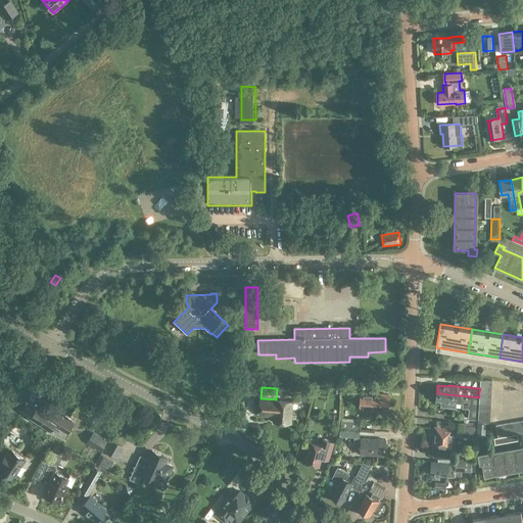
[(346,390),(348,390),(348,395),(357,395),(357,399),(360,399),(360,409),(373,410),(387,411),(388,395),(374,394),(374,395),(369,394),(362,394),(362,387),(346,387),(346,390)]
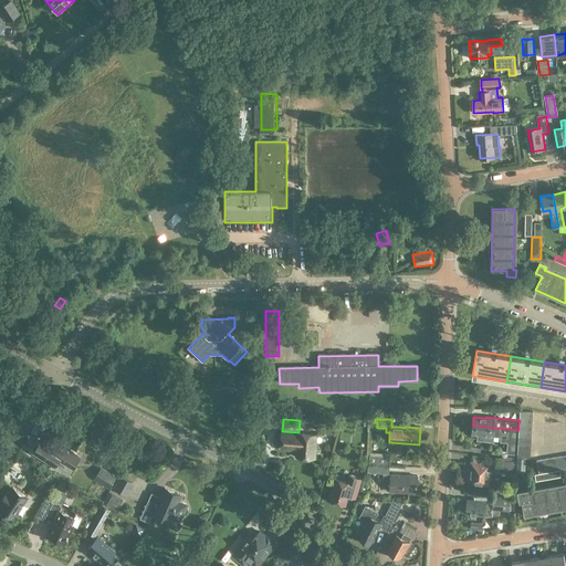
[(519,431),(519,430),(473,426),(472,435),(478,435),(477,441),(493,442),(493,437),(501,438),(501,440),(519,441),(519,438),(519,431)]
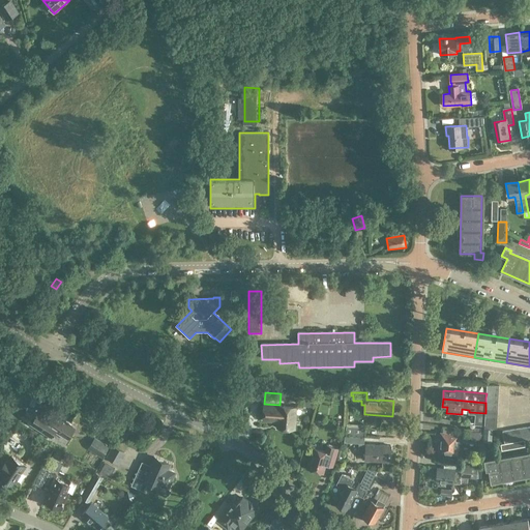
[(277,429),(295,430),(296,408),(264,406),(263,421),(271,421),(271,420),(278,421),(277,429)]
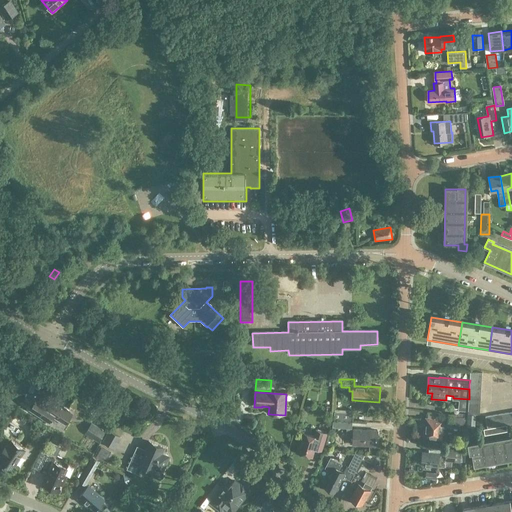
[(37,399),(34,404),(32,404),(30,407),(31,409),(30,410),(42,418),(43,418),(50,422),(53,417),(66,425),(74,413),(53,399),(49,405),(44,402),(43,404),(37,399)]
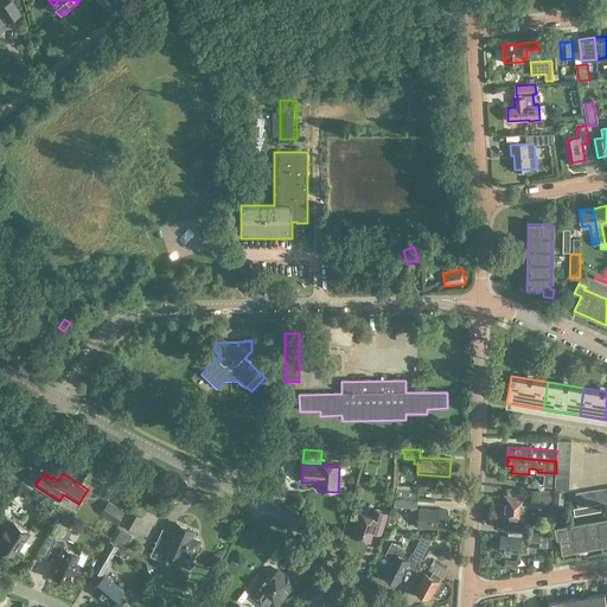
[(30,485),(23,490),(38,510),(45,504),(30,485)]
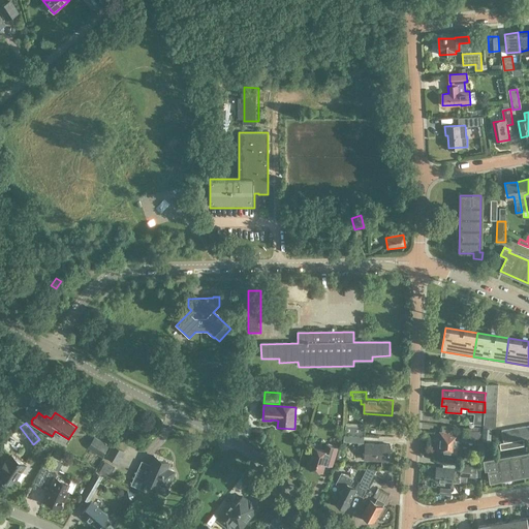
[(365,427),(345,426),(345,434),(352,435),(364,435),(365,427)]
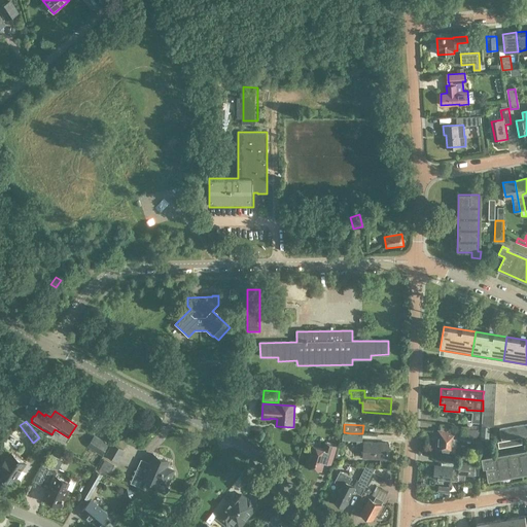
[(456,438),(477,441),(478,429),(461,428),(461,429),(457,428),(456,432),(456,438)]
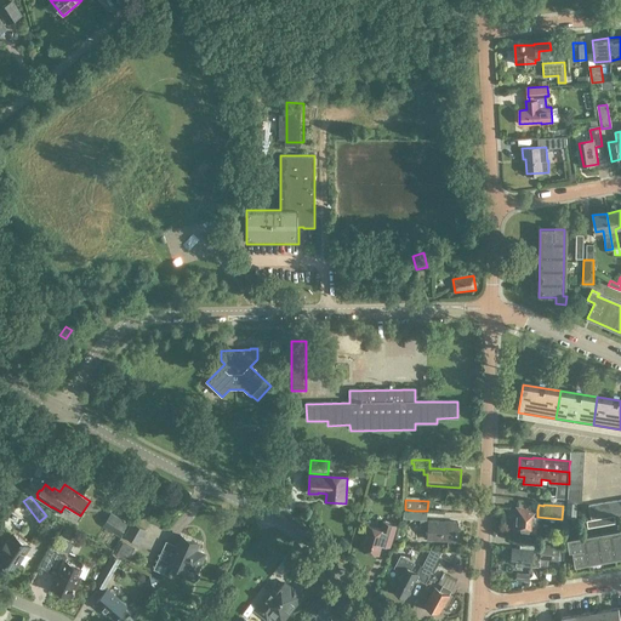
[(591,520),(599,519),(597,505),(588,506),(591,520)]
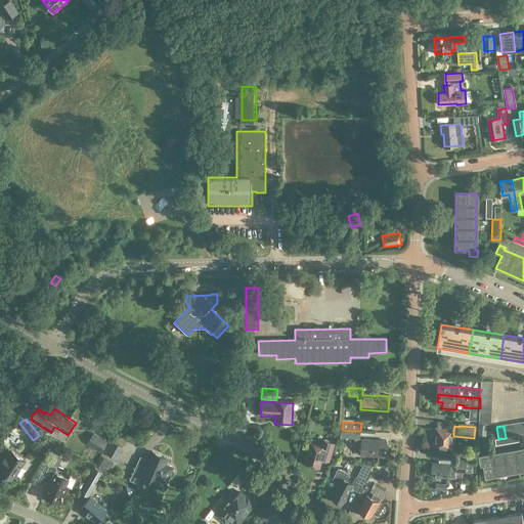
[(435,435),(434,441),(433,441),(433,445),(434,445),(434,448),(452,449),(453,436),(453,430),(436,429),(435,431),(434,431),(434,435),(435,435)]
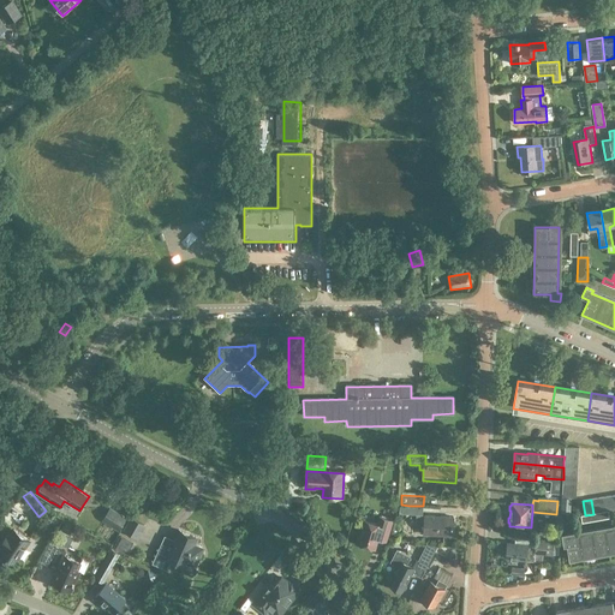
[(102,520),(118,531),(126,518),(111,507),(102,520)]
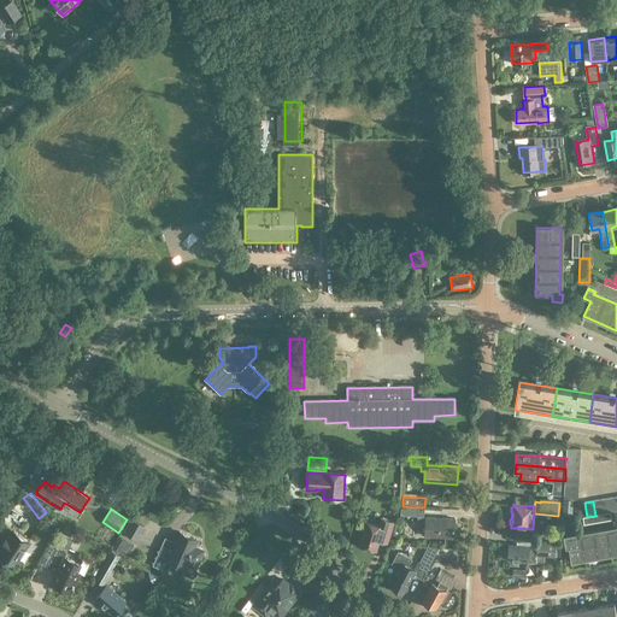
[(611,519),(610,513),(609,513),(603,515),(595,516),(587,517),(582,518),(585,526),(611,519)]
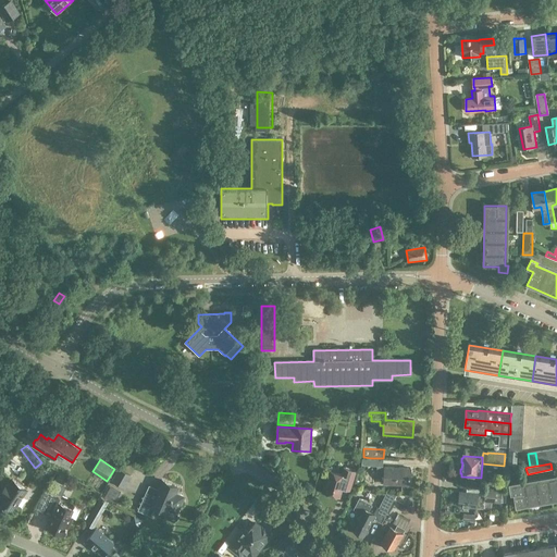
[(383,467),(378,467),(376,474),(384,474),(384,484),(409,485),(410,469),(383,468),(383,467)]
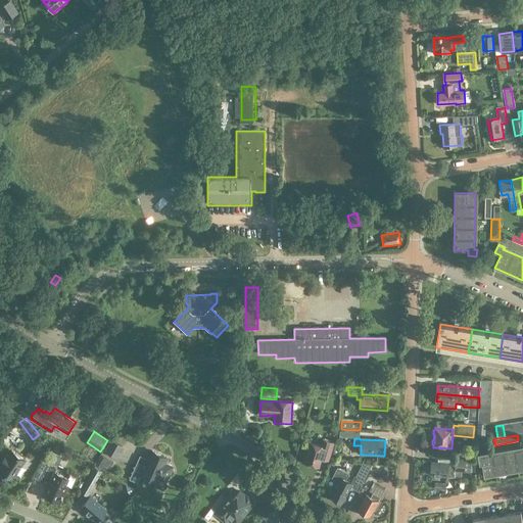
[(117,459),(125,446),(112,439),(105,452),(117,459)]
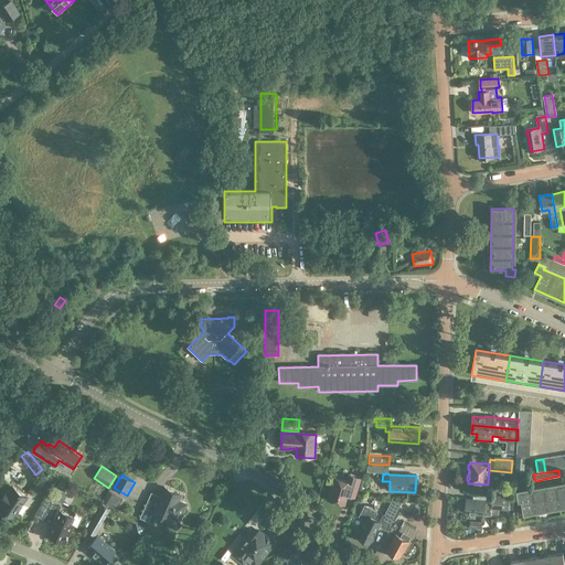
[(333,478),(330,487),(332,487),(328,500),(345,504),(349,492),(355,494),(355,497),(361,479),(349,476),(347,482),(333,478)]
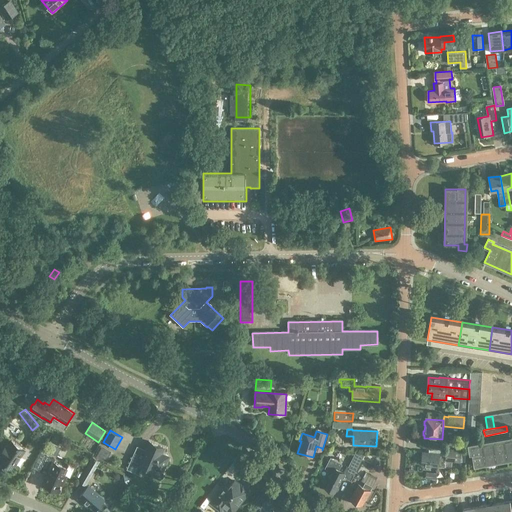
[(449,446),(464,448),(464,440),(450,439),(449,446)]
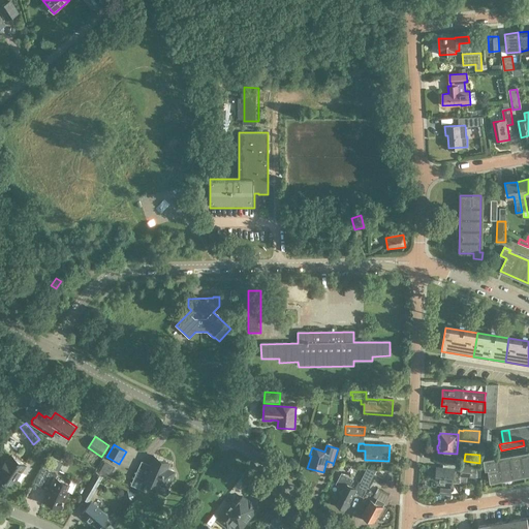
[(528,455),(487,462),(490,483),(528,475),(528,455)]
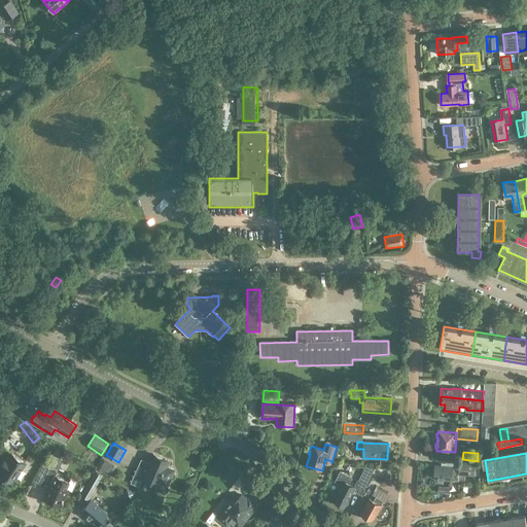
[(0,471),(0,475),(12,484),(26,463),(12,454),(8,459),(6,458),(0,467),(2,468),(0,471)]
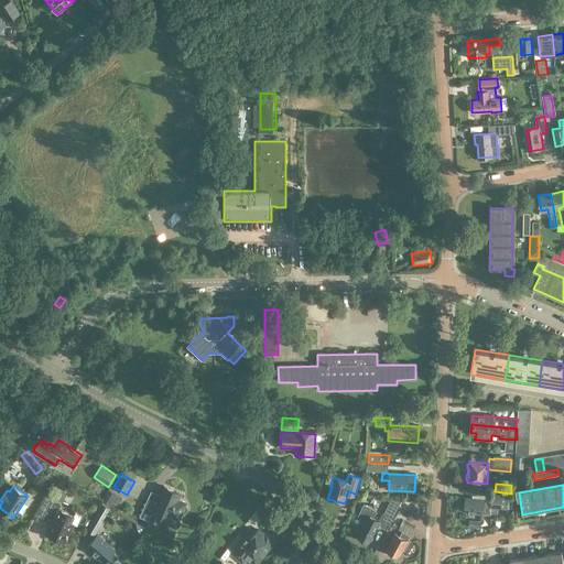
[(147,501),(140,518),(150,522),(153,512),(169,519),(167,522),(169,524),(177,529),(180,527),(181,523),(180,521),(187,503),(180,500),(182,495),(164,487),(155,506),(147,501)]
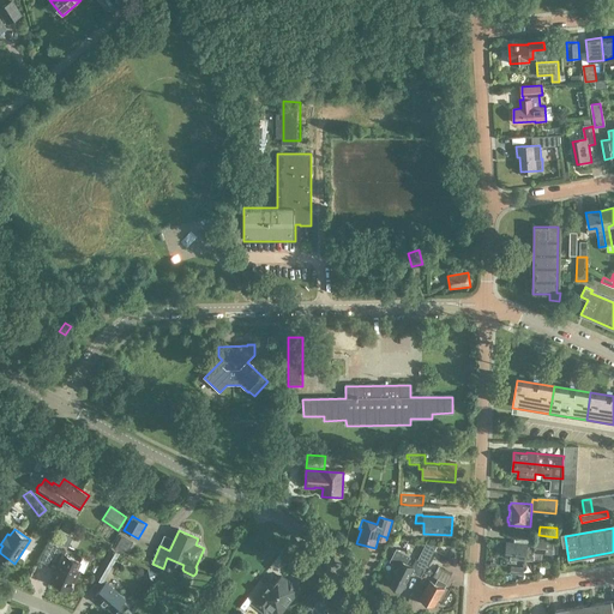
[(70,539),(60,534),(55,543),(66,548),(70,539)]
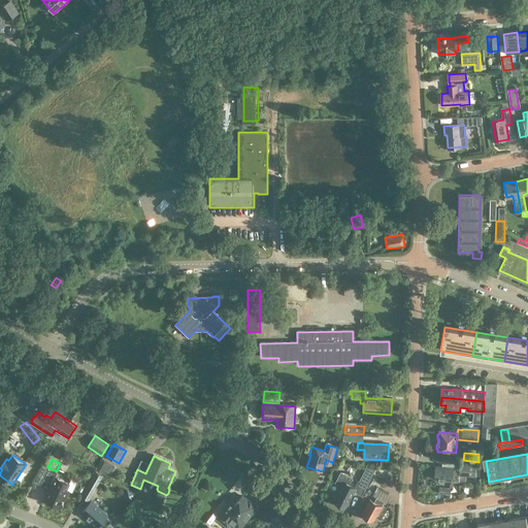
[(117,467),(103,460),(98,469),(110,476),(117,467)]
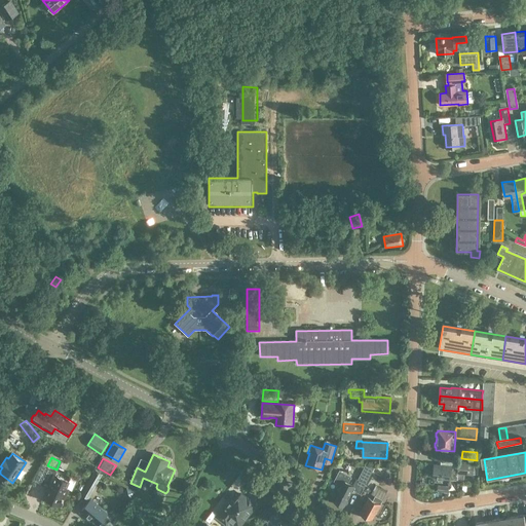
[(435,465),(433,467),(433,471),(434,473),(434,478),(457,481),(457,474),(473,476),(473,479),(478,480),(480,463),(458,461),(458,466),(435,464),(435,465)]
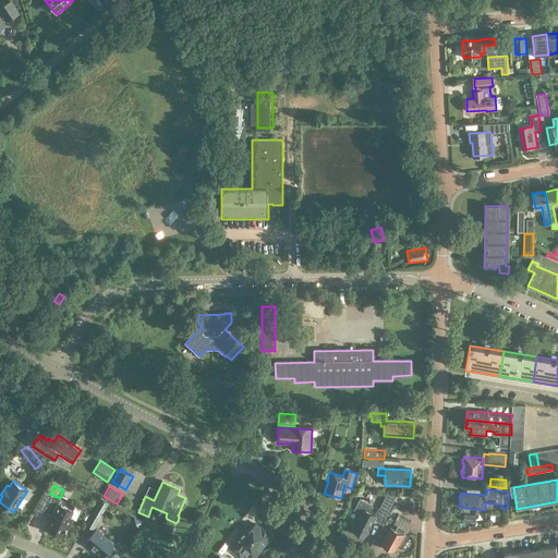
[(379,509),(388,513),(397,496),(387,495),(379,509)]
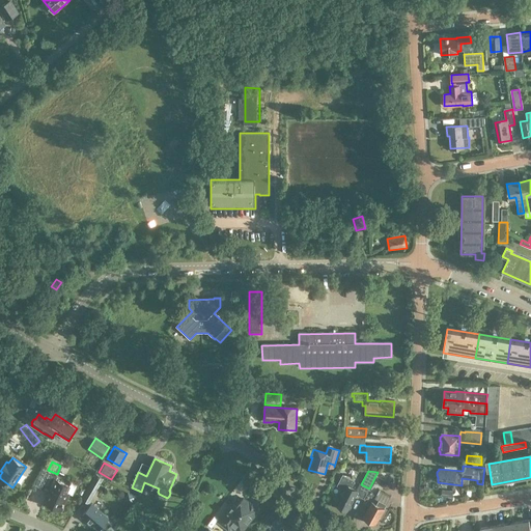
[(49,473),(43,485),(51,488),(46,500),(52,503),(51,505),(61,510),(70,494),(66,493),(70,485),(55,479),(57,477),(49,473)]
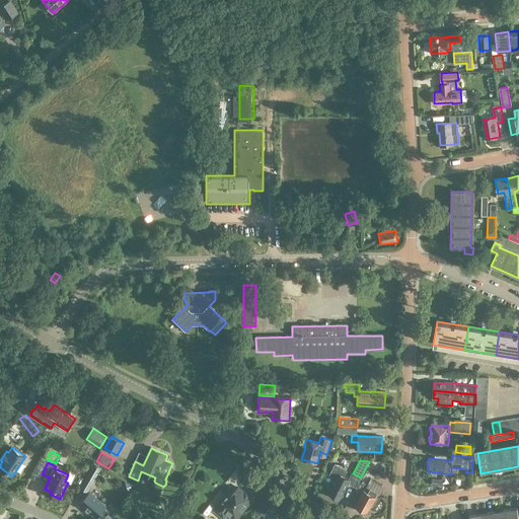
[(101,468),(94,464),(86,477),(87,478),(81,489),(86,492),(101,468)]
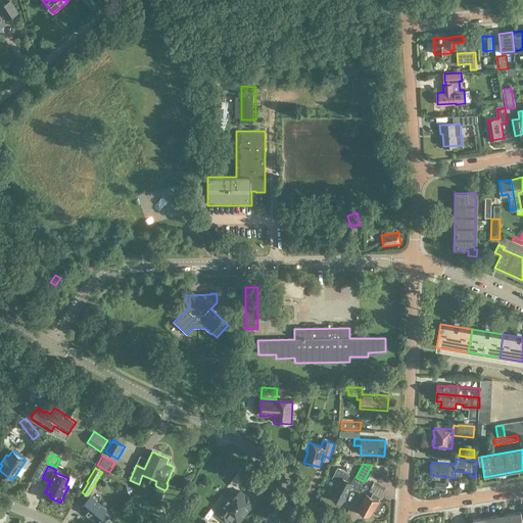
[(351,483),(346,480),(349,473),(337,468),(332,478),(339,482),(331,497),(343,504),(350,488),(349,487),(351,483)]
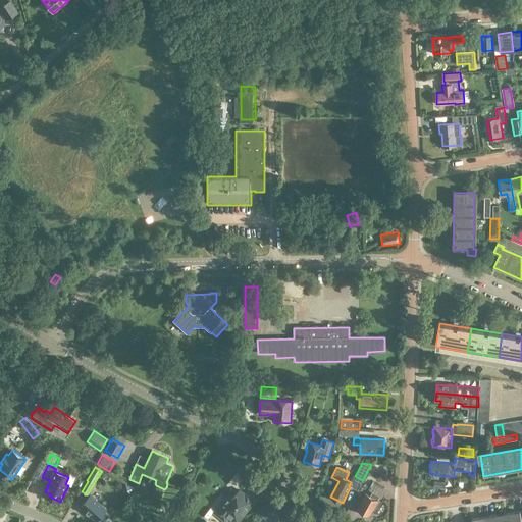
[(372,492),(370,497),(366,494),(358,509),(359,510),(359,512),(363,514),(364,513),(369,515),(373,508),(374,509),(378,501),(377,501),(379,497),(377,496),(381,487),(372,482),(370,486),(374,489),(372,492)]
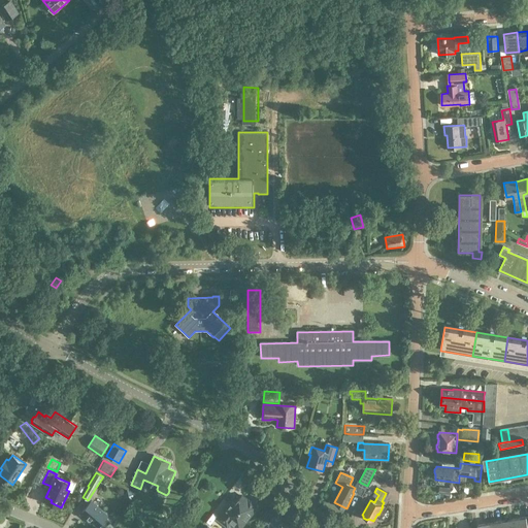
[(127,489),(123,496),(130,500),(134,493),(127,489)]
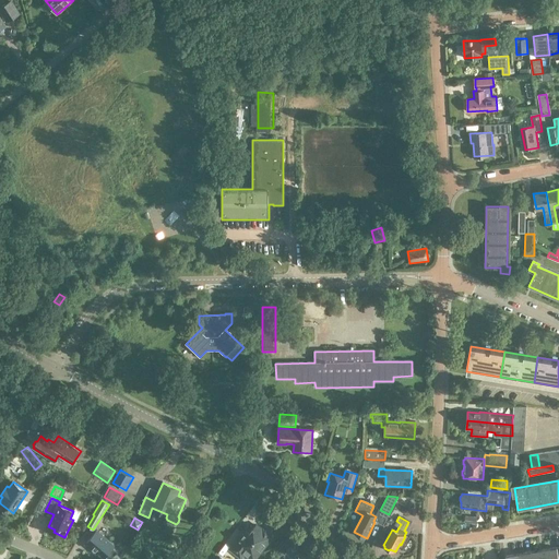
[(247,549),(257,557),(272,537),(270,536),(271,535),(271,532),(265,528),(263,528),(262,531),(257,525),(250,534),(248,532),(242,538),(241,537),(232,550),(240,557),(247,549)]
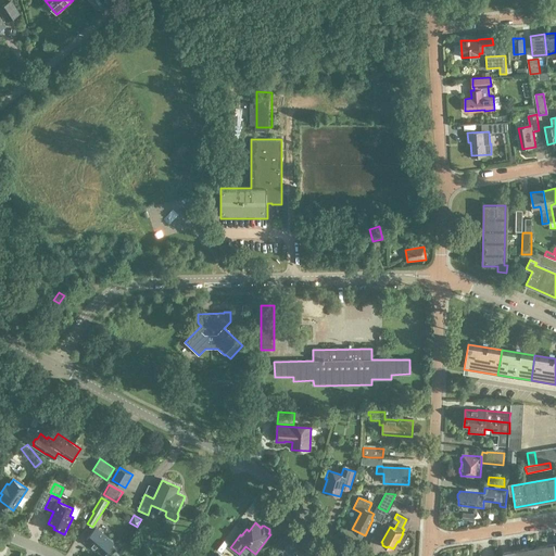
[(113,543),(96,528),(86,541),(93,547),(96,546),(103,554),(104,553),(108,555),(110,555),(116,548),(112,544),(113,543)]
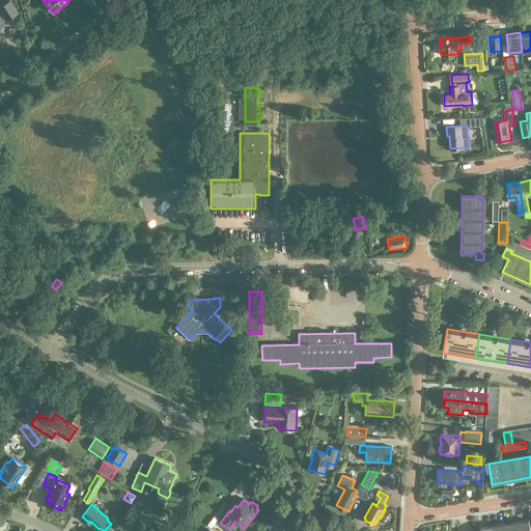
[(530,530),(529,521),(516,523),(518,530),(530,530)]
